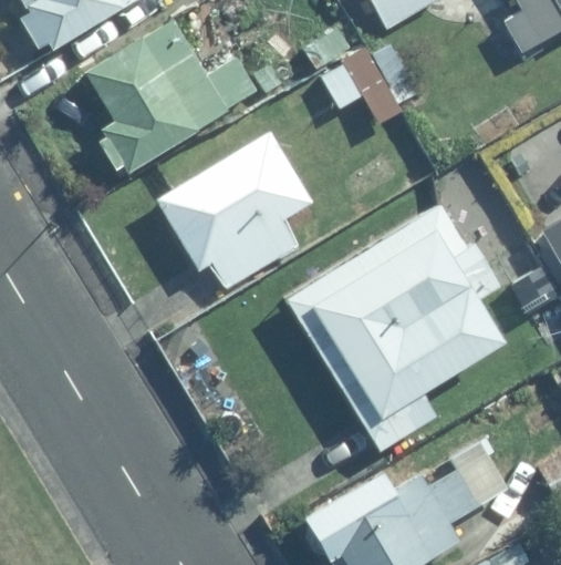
[(21,0),(27,10),(18,14),(44,63),(160,0),(21,0)]
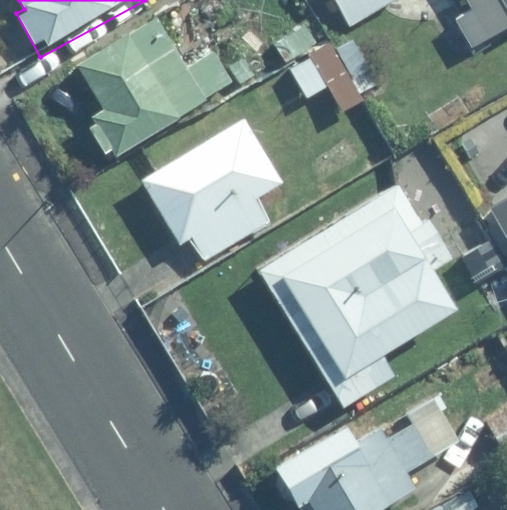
[(335,0),(349,25),(396,0),(335,0)]
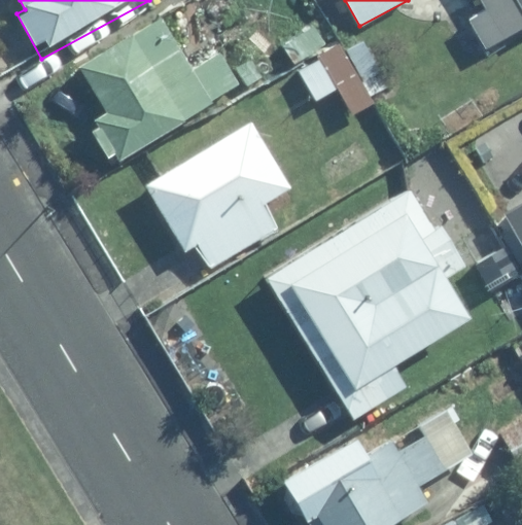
[(521,0),(476,0),(481,8),(460,20),(480,54),(521,29),(521,0)]
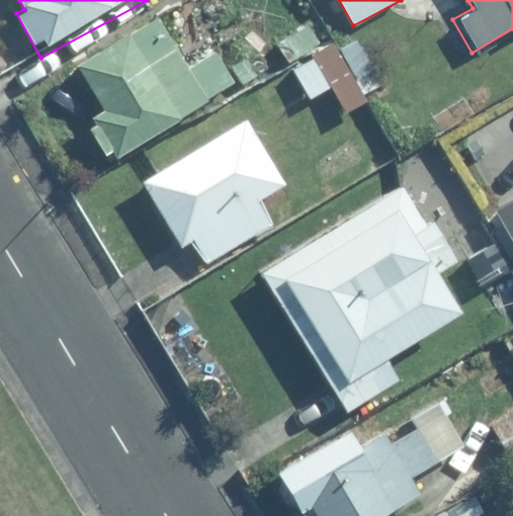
[(161,16),(76,64),(101,107),(85,116),(109,160),(241,85),(220,48),(189,65),(161,16)]
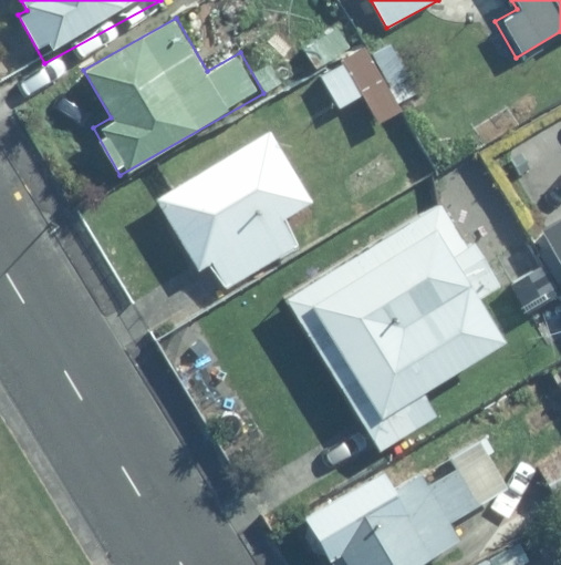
[(317,204),(274,130),(155,198),(199,275),(214,267),(229,295),(311,248),(294,217),(317,204)]
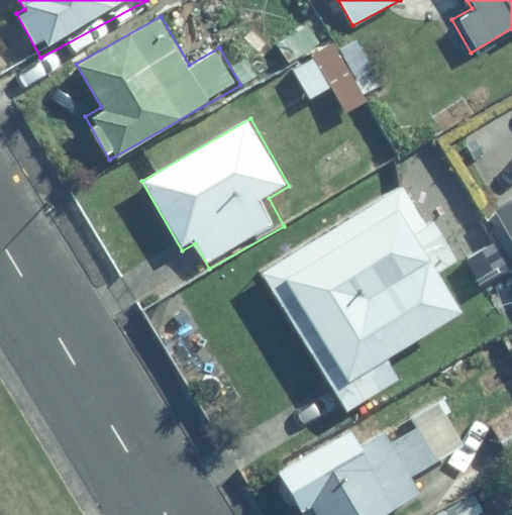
[(402,188),(261,272),(343,411),(400,377),(390,358),(464,314),(442,279),(466,265),(439,220),(426,228),(402,188)]
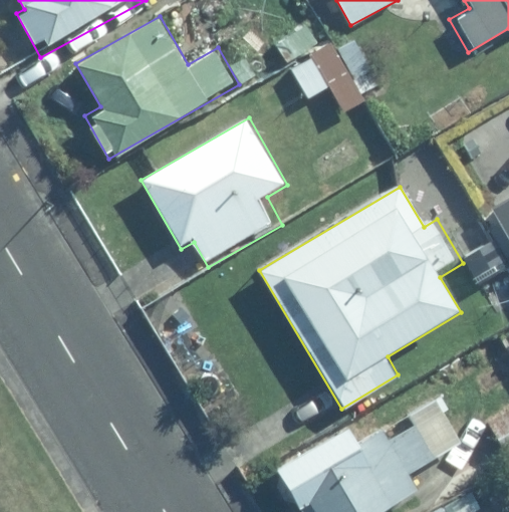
[(508,195),(489,207),(508,241),(508,195)]
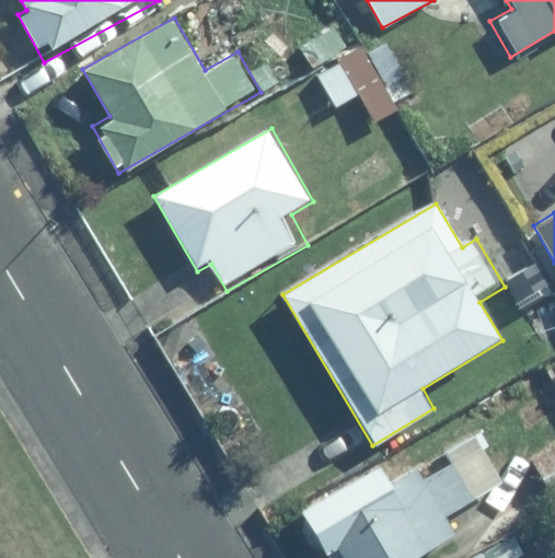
[(326,549),(330,557),(423,557),(472,534),(465,520),(511,498),(487,449),(423,480),(408,451),(293,508),(316,554),(326,549)]
